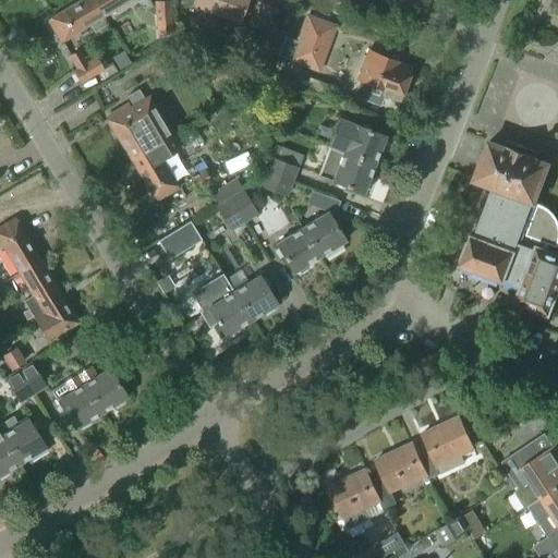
[(106,27),(100,17),(102,16),(92,0),(80,0),(47,19),(60,40),(88,25),(94,35),(106,27)]
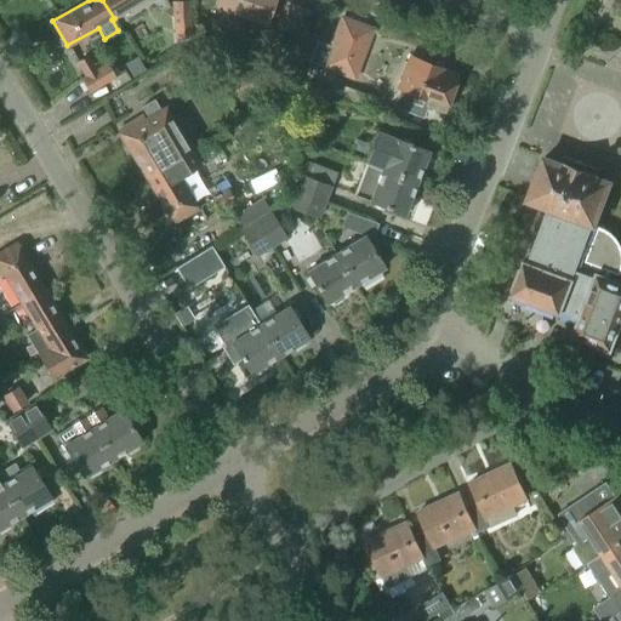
[(102,0),(114,18),(143,0),(102,0)]
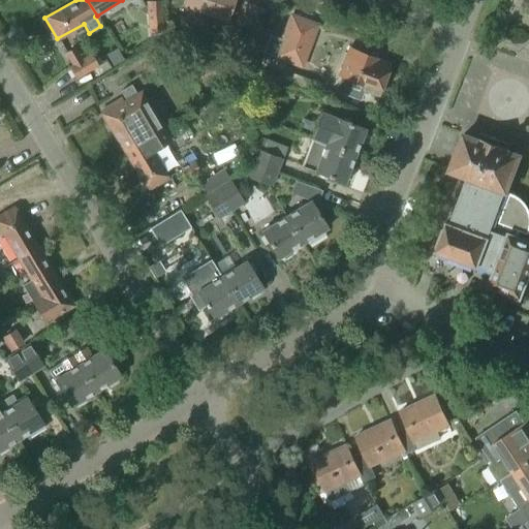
[(235,0),(184,0),(183,4),(226,22),(235,0)]
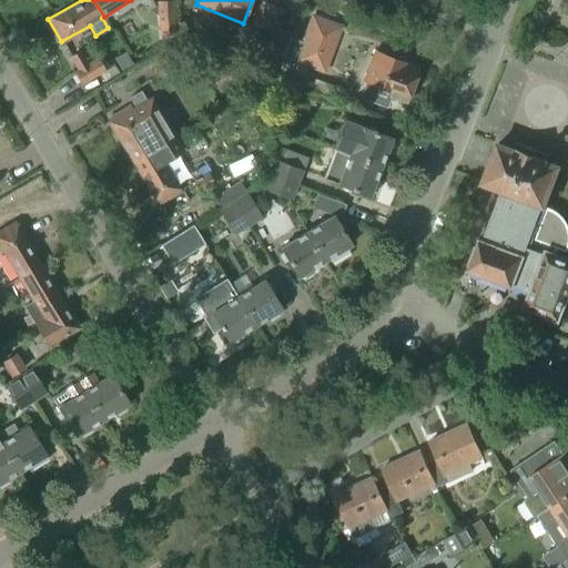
[(159,37),(175,36),(173,2),(156,2),(159,37)]
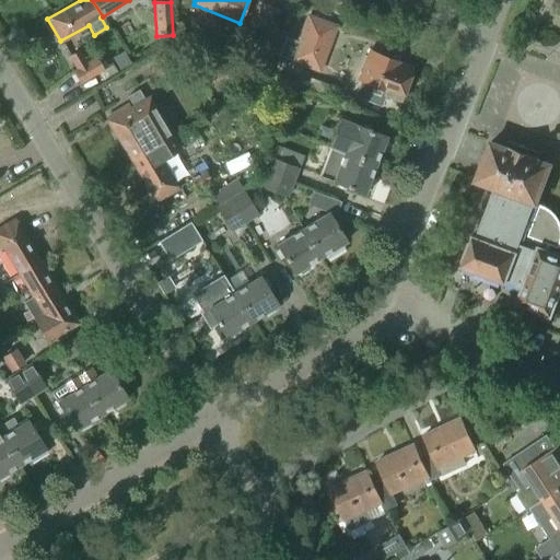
[(252,24),(265,28),(278,21),(281,11),(260,3),(252,24)]
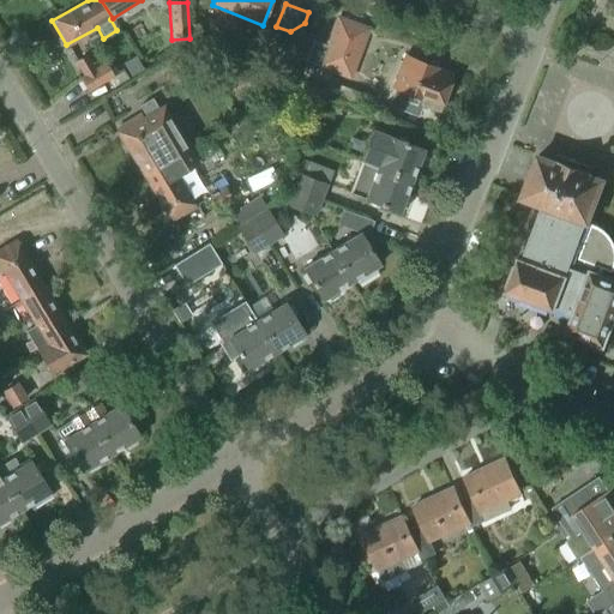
[(350,76),(367,30),(339,19),(323,65),(350,76)]
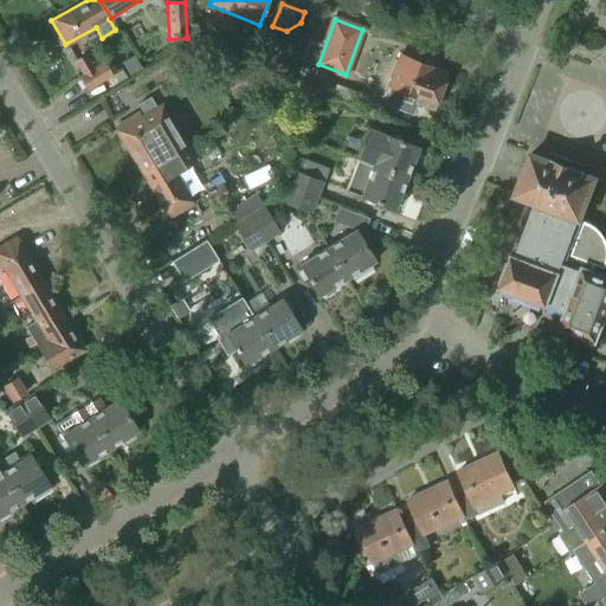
[(188,25),(189,43),(199,43),(198,25),(188,25)]
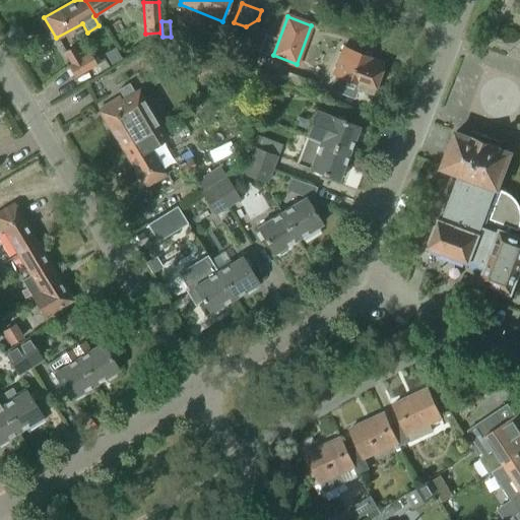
[(80,59),(74,48),(63,54),(70,65),(68,66),(75,79),(98,67),(89,54),(80,59)]
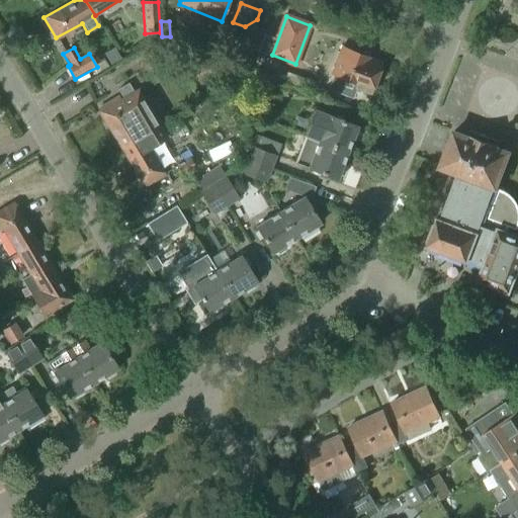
[(114,48),(103,54),(109,65),(120,59),(114,48)]
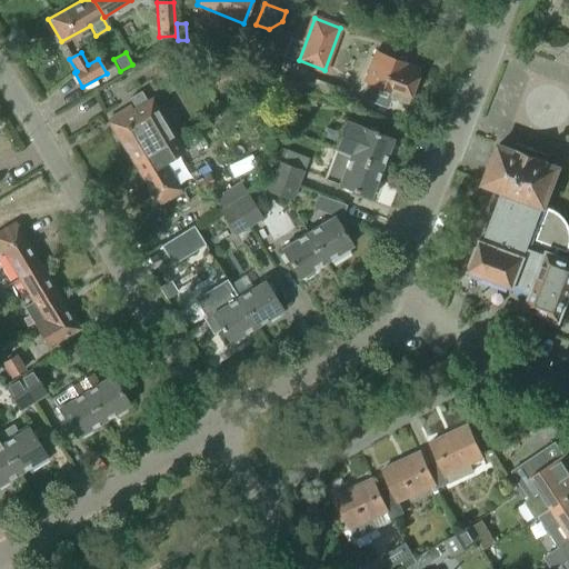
[(409,63),(379,52),(368,81),(392,90),(390,96),(407,101),(411,90),(415,89),(417,82),(416,79),(419,70),(408,66),(409,63)]
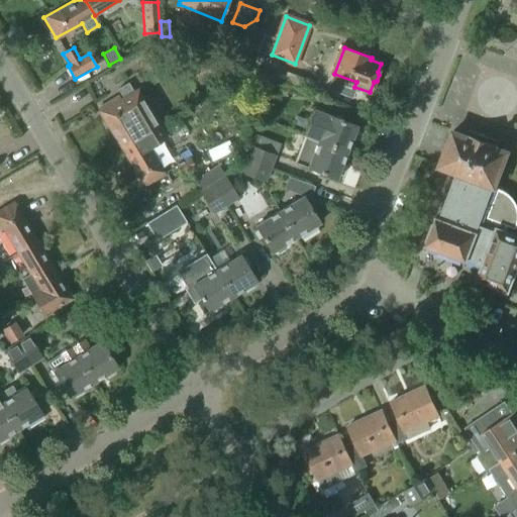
[(307,81),(287,73),(286,77),(280,75),(277,81),(303,91),(307,81)]
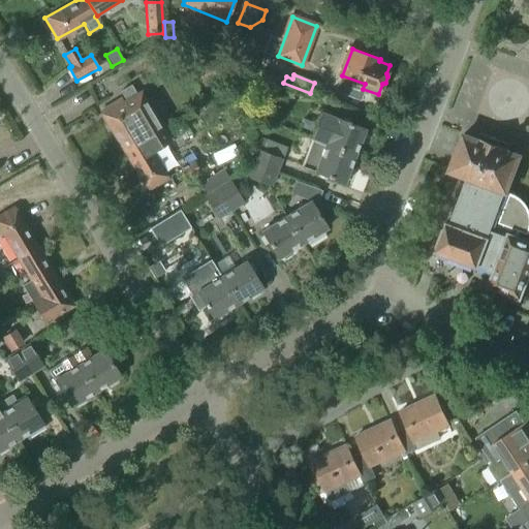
[(121,100),(101,112),(125,151),(145,139),(160,130),(151,114),(152,113),(141,94),(137,96),(131,85),(123,90),(129,100),(124,104),(121,100)]
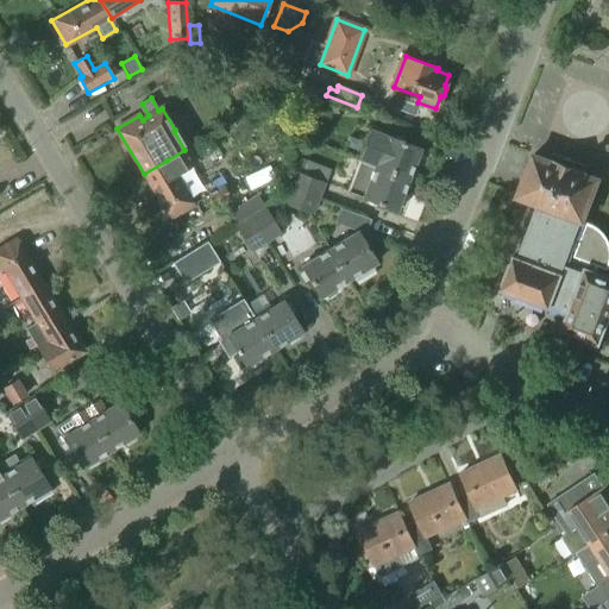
[(359,158),(360,159),(375,165),(408,179),(414,164),(419,164),(422,155),(419,151),(420,148),(371,129),(359,158)]
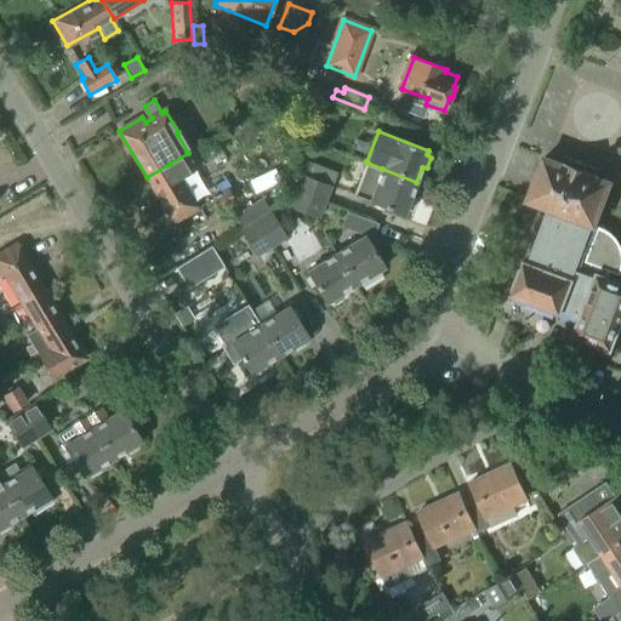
[(170,164),(147,177),(175,223),(198,210),(178,178),(197,167),(188,153),(170,164)]
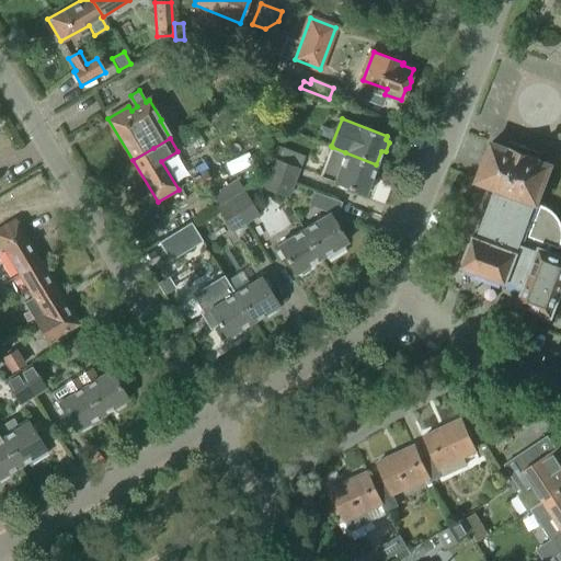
[(512,150),(492,142),(478,181),(497,187),(537,203),(538,203),(552,164),(533,158),(533,156),(513,148),(512,150)]
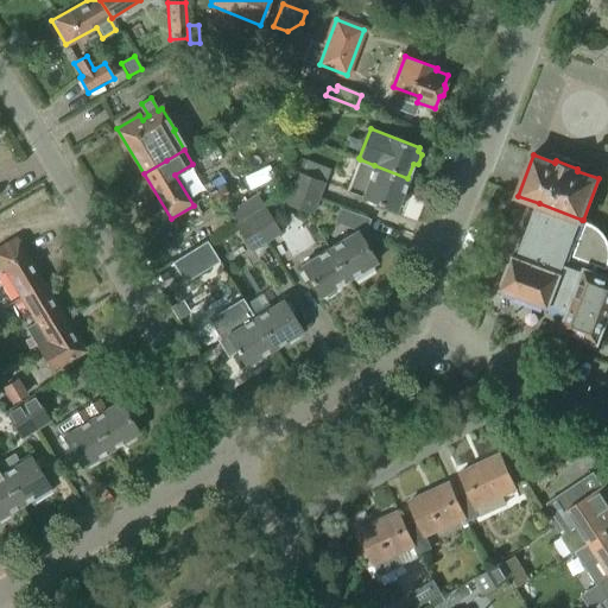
[(320,198),(330,170),(299,159),(289,188),(320,198)]
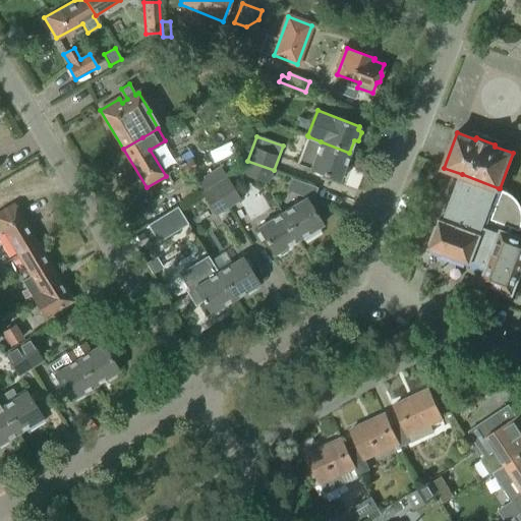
[(321,141),(308,136),(297,163),(310,168),(339,179),(341,175),(345,176),(348,167),(345,165),(349,153),(321,141)]
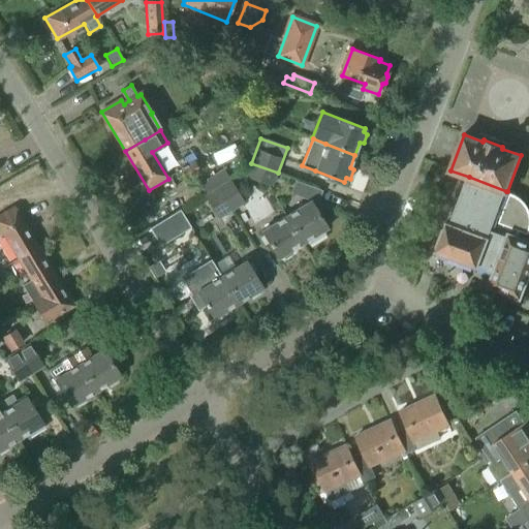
[(186,181),(199,173),(195,165),(198,164),(192,154),(183,160),(187,166),(180,170),(186,181)]
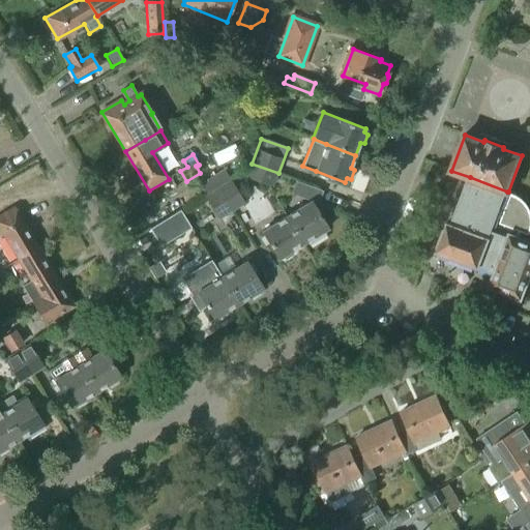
[(272,188),(278,173),(252,164),(246,179),(272,188)]
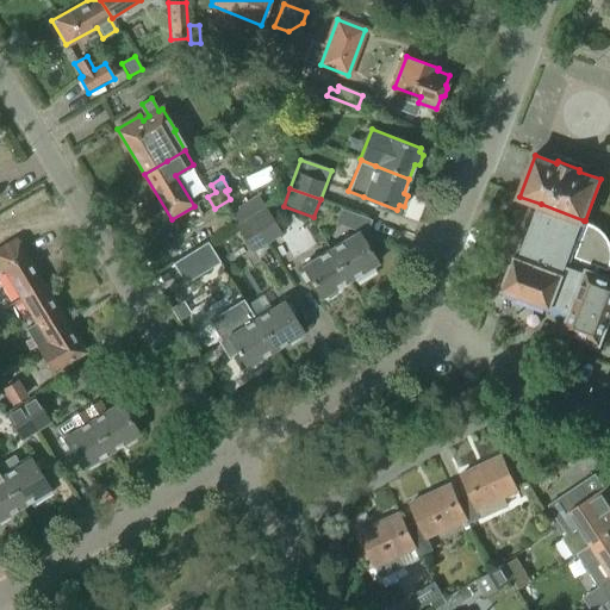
[(234,223),(249,213),(262,206),(256,197),(228,213),(234,223)]
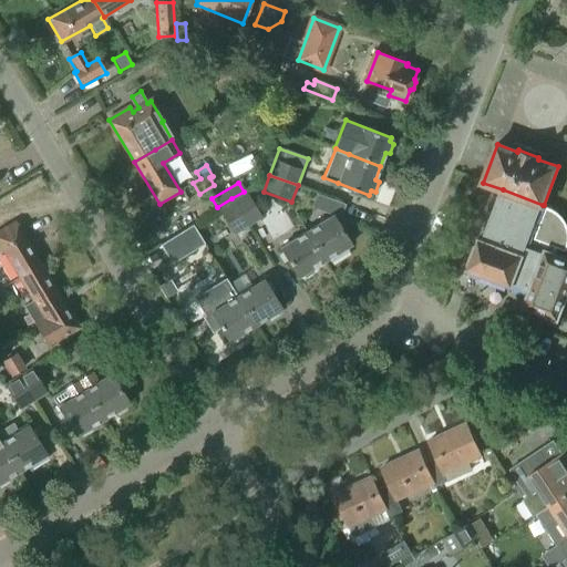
[(538,215),(543,205),(503,189),(484,240),(478,238),(467,269),(513,287),(515,280),(531,286),(522,308),(559,322),(560,320),(565,308),(566,300),(566,260),(554,256),(556,253),(558,246),(565,248),(566,244),(566,238),(566,233),(566,228),(564,223),(560,219),(557,215),(553,213),(547,210),(544,217),(538,215)]
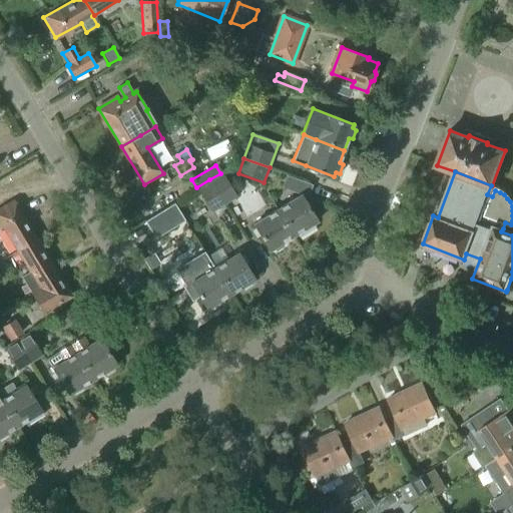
[(221,175),(220,173),(209,179),(225,205),(237,198),(222,174),(221,175)]
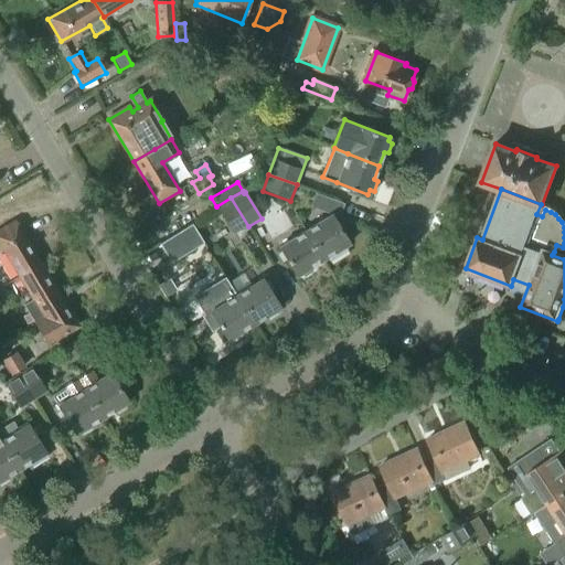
[(317,223),(306,231),(322,258),(326,256),(329,259),(347,249),(344,245),(349,243),(339,226),(341,225),(337,217),(339,216),(343,203),(324,195),(319,210),(331,214),(317,223)]
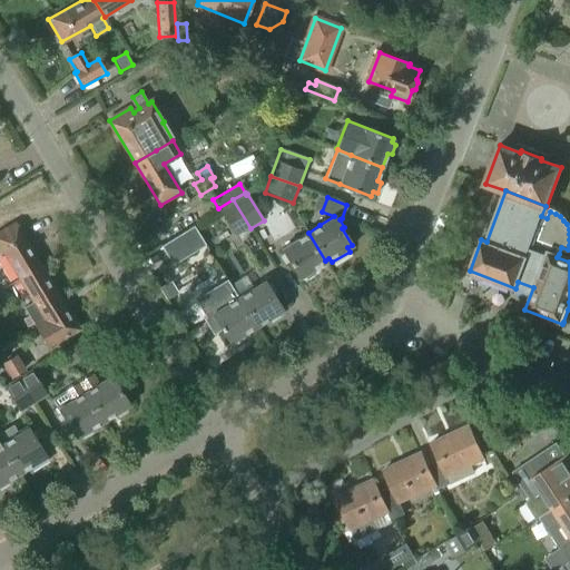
[(236,237),(251,228),(233,199),(218,208),(236,237)]
